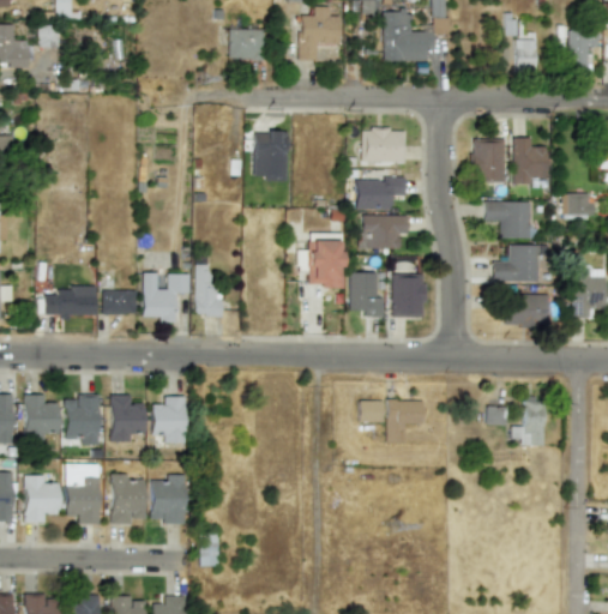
[(300,59),(318,60),(319,43),(341,43),(342,16),(331,16),(332,6),(315,6),(315,16),(301,14),(300,59)]
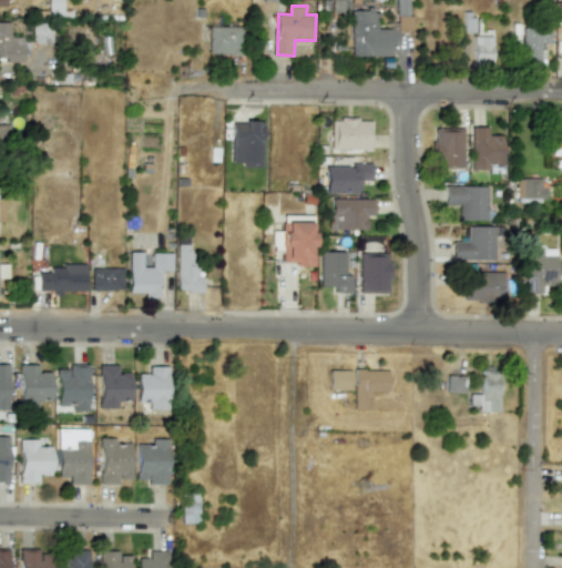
[(356,57),(399,56),(398,28),(379,29),(379,10),(355,10),(356,57)]
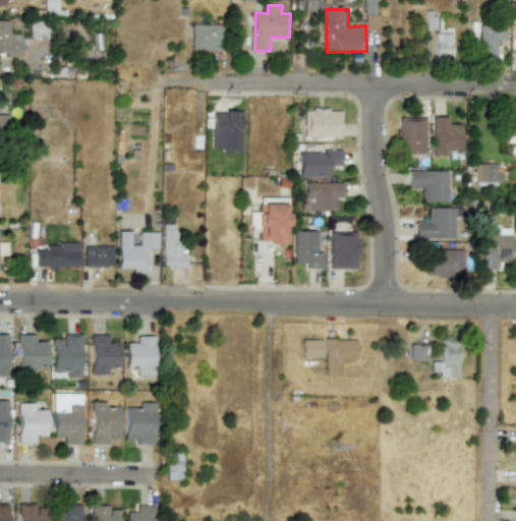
[(25,57),(25,34),(13,34),(13,20),(0,20),(0,52),(9,53),(9,57),(25,57)]
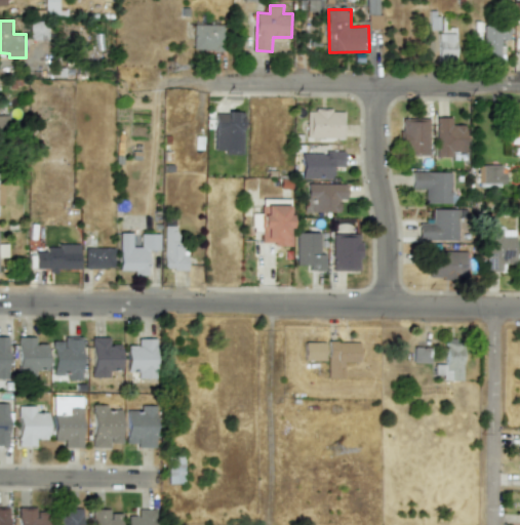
[(51,39),(50,21),(34,22),(34,39),(51,39)]
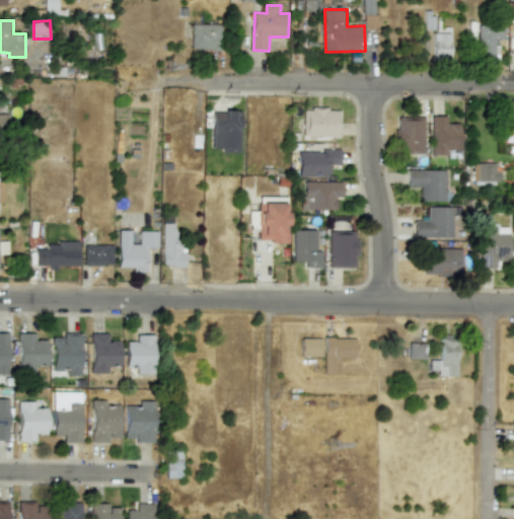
[(498,56),(498,40),(506,40),(506,24),(482,23),(480,55),(498,56)]
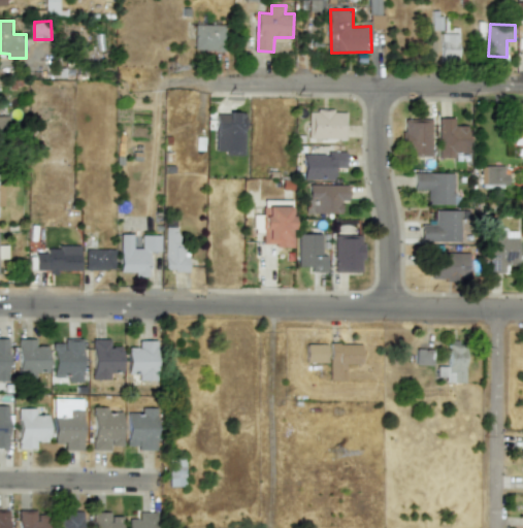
[(227,25),(197,25),(197,51),(227,51),(227,25)]
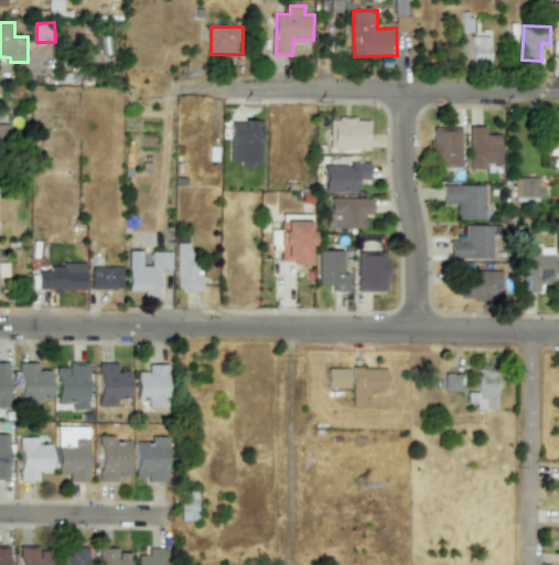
[(475,64),(494,65),(494,36),(475,36),(475,64)]
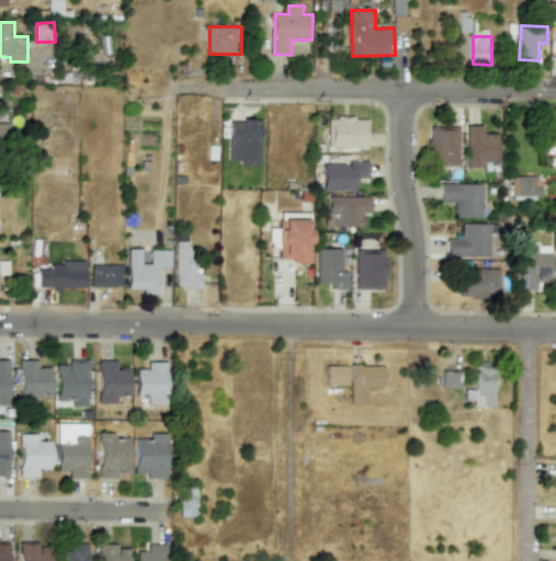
[(331,147),(372,148),(373,118),(331,117),(331,147)]
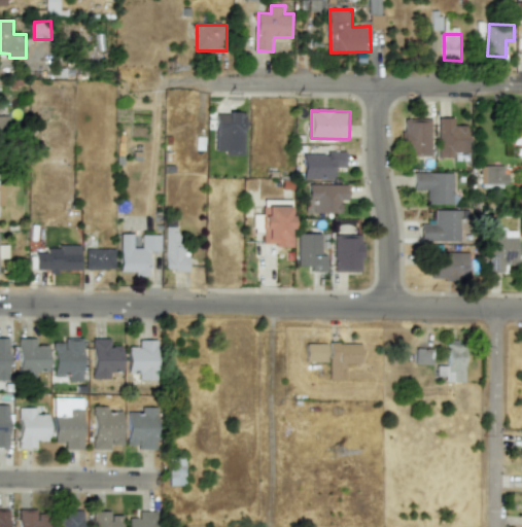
[(218,151),(230,151),(230,154),(247,155),(248,113),(219,112),(218,151)]
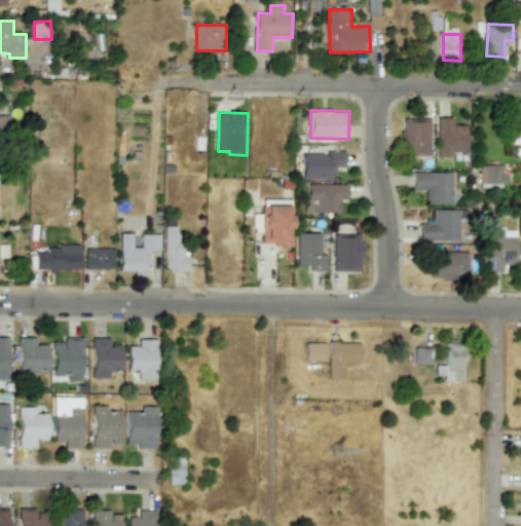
[(0,129),(12,129),(11,115),(0,115),(0,129)]
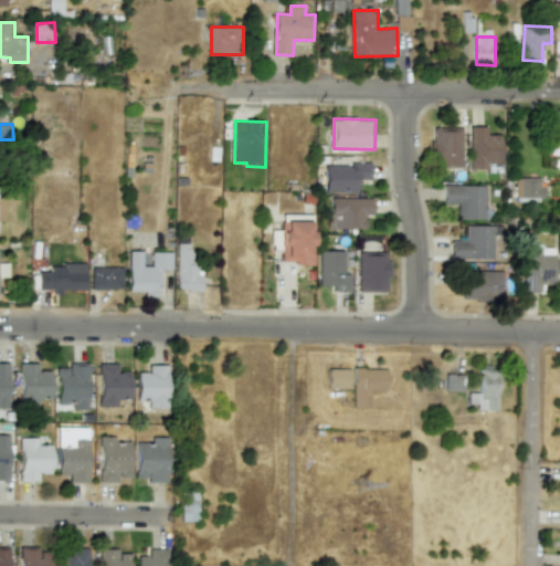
[(489,127),(474,126),(473,169),(488,170),(488,163),(505,164),(505,135),(489,135),(489,127)]
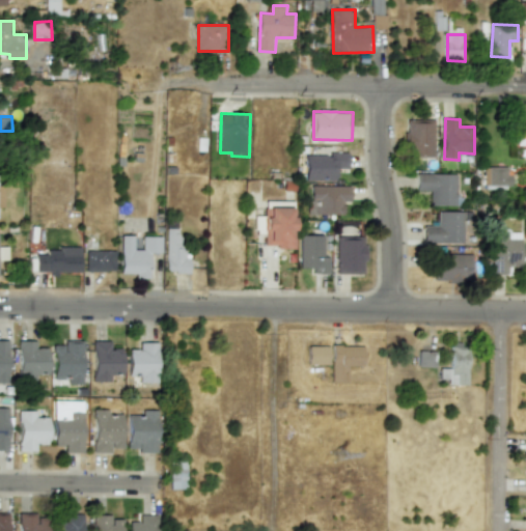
[(437,157),(437,119),(409,119),(409,157),(437,157)]
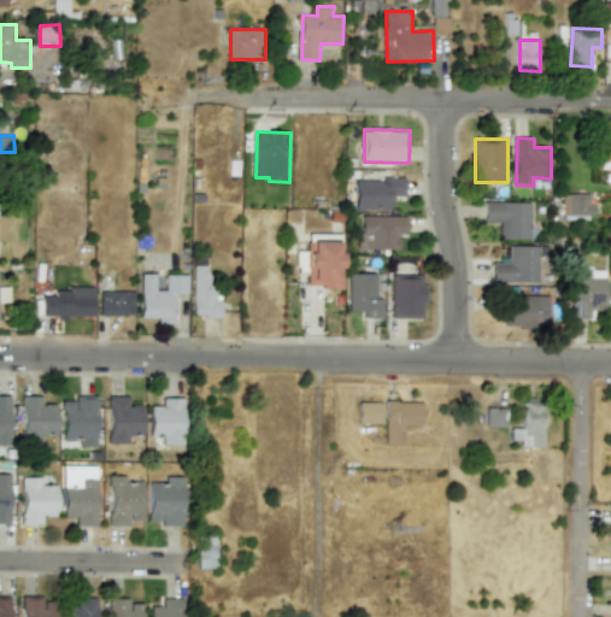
[(409,180),(359,178),(358,210),(394,211),(394,195),(407,197),(409,180)]
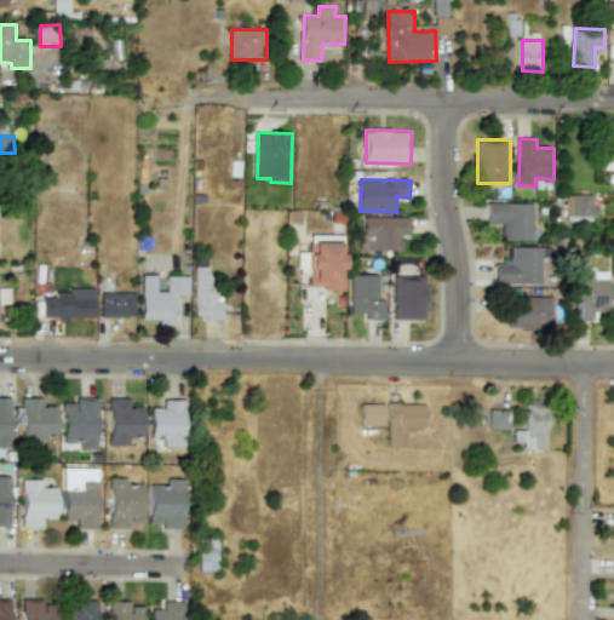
[(596,195),(571,195),(569,219),(600,220),(601,205),(596,204),(596,195)]
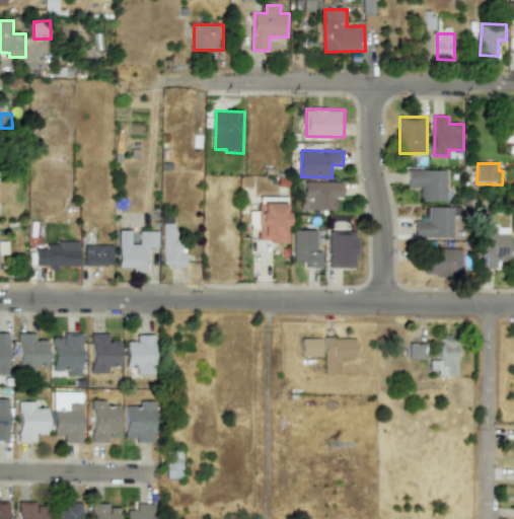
[(449,170),(410,170),(410,187),(424,187),(423,201),(448,202),(449,170)]
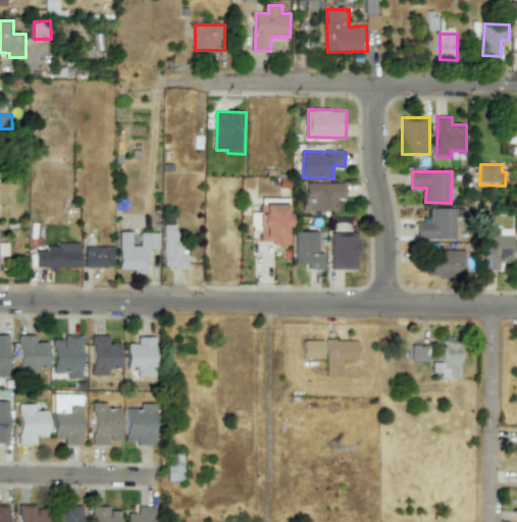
[(348,198),(348,183),(308,183),(307,211),(341,211),(342,198),(348,198)]
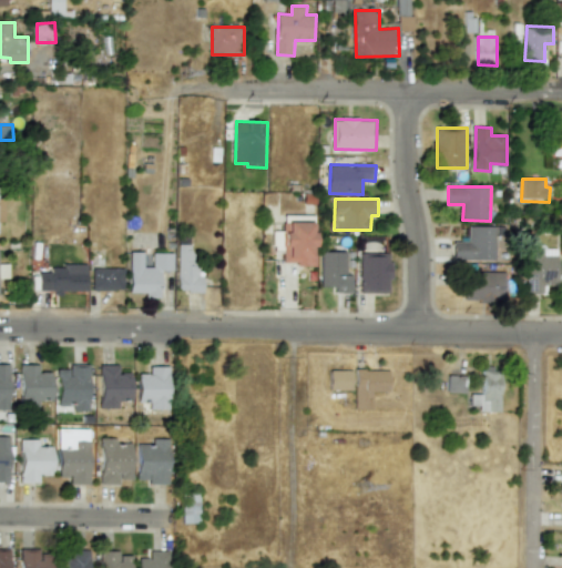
[(285,264),(318,265),(318,215),(286,215),(285,264)]
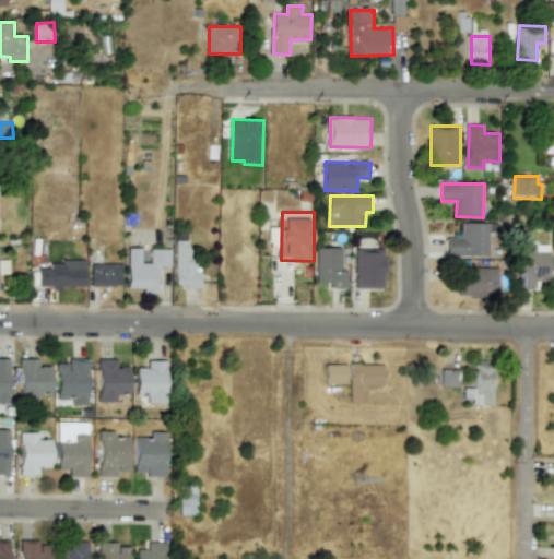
[(449,256),(491,257),(491,224),(464,223),(464,238),(450,238),(449,256)]
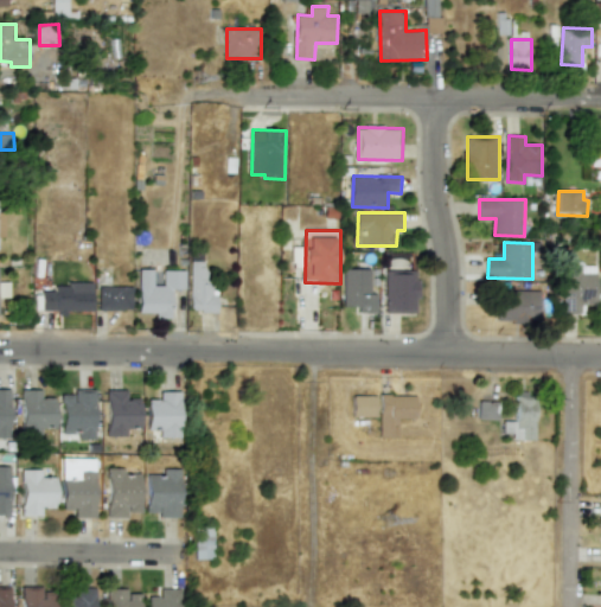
[(219,294),(211,294),(211,262),(192,262),(193,312),(221,312),(219,294)]
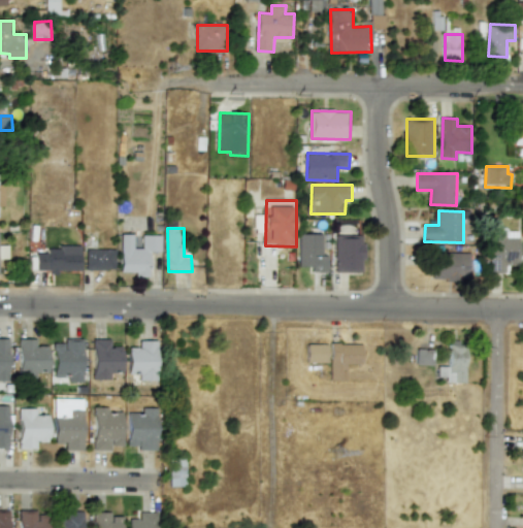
[(0,272),(1,273),(1,259),(10,259),(10,245),(1,245),(1,231),(0,230),(0,272)]
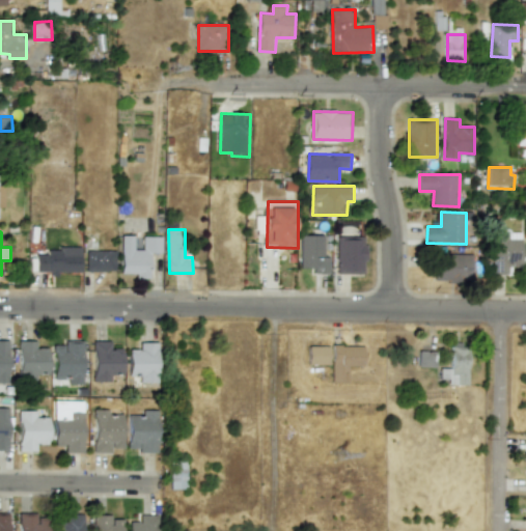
[(496,274),(514,274),(514,269),(524,269),(523,232),(494,233),(496,274)]
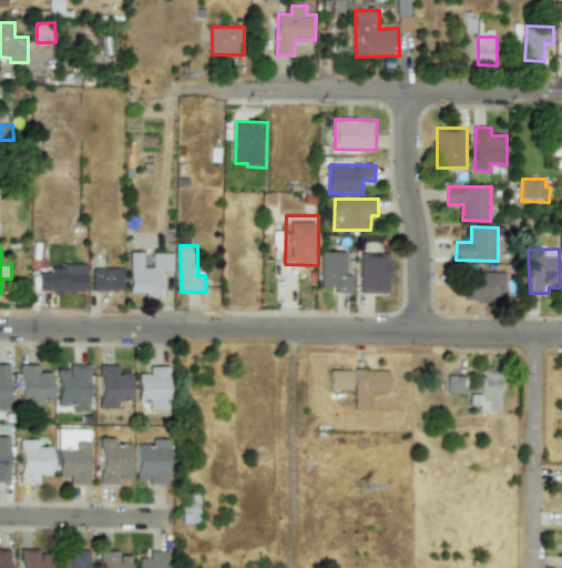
[(324,286),(337,286),(337,292),(355,293),(355,275),(349,274),(349,251),(324,251),(324,286)]
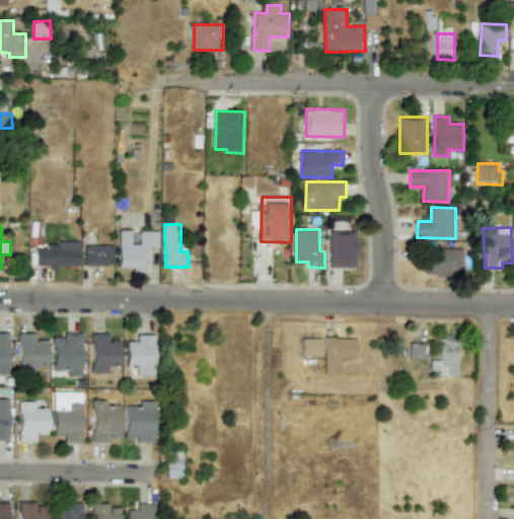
[(160,231),(142,231),(142,244),(133,243),(133,230),(122,230),(121,268),(137,268),(137,272),(149,272),(149,247),(160,247),(160,231)]
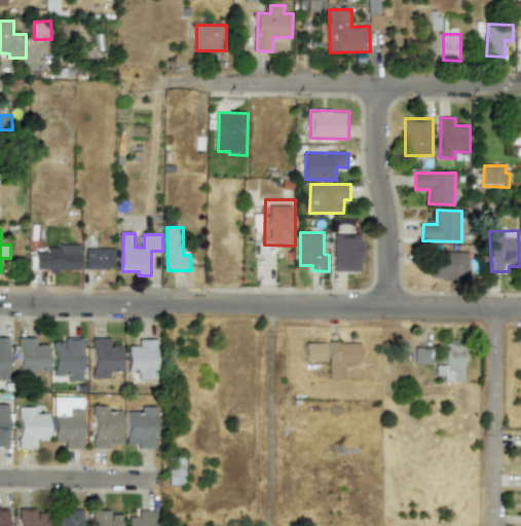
[(364,271),(364,259),(365,259),(365,233),(337,233),(336,271),(364,271)]
